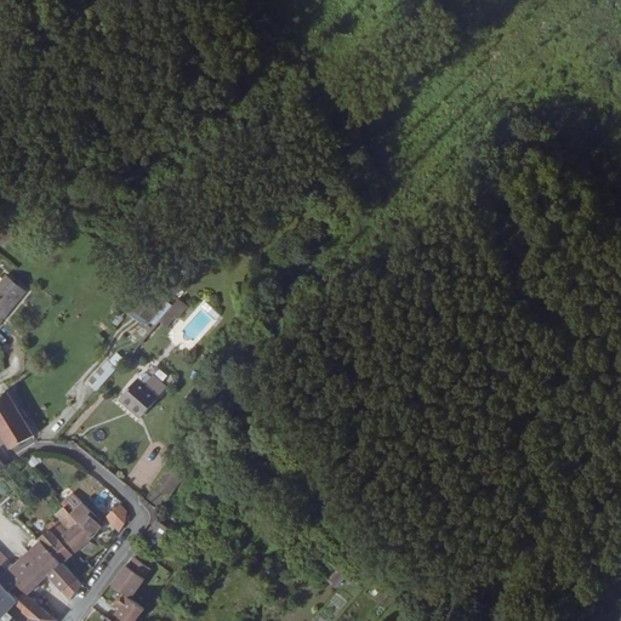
[(5,223),(0,226),(0,241),(3,245),(15,238),(5,223)]
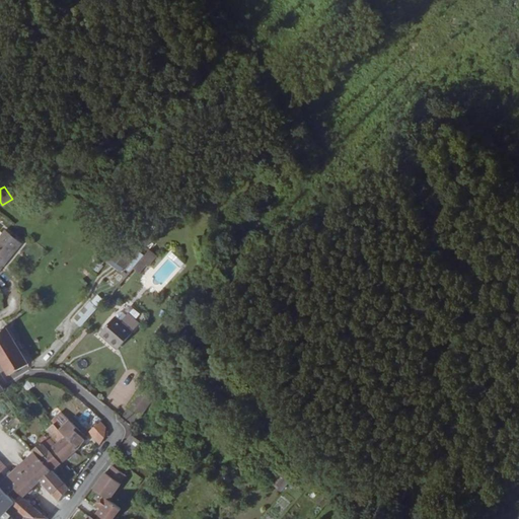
[(5,229),(0,235),(0,271),(22,243),(5,229)]
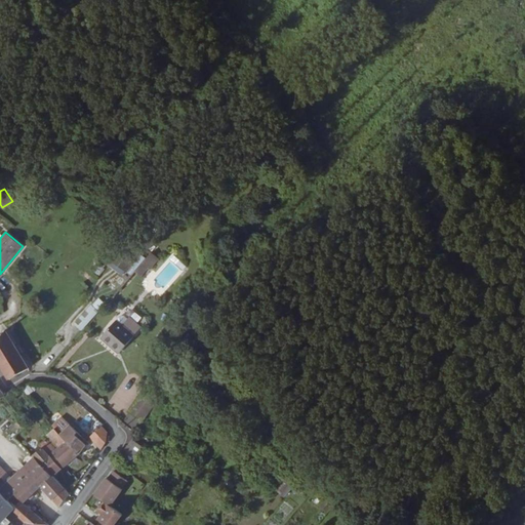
[(146,238),(140,246),(148,250),(152,242),(146,238)]
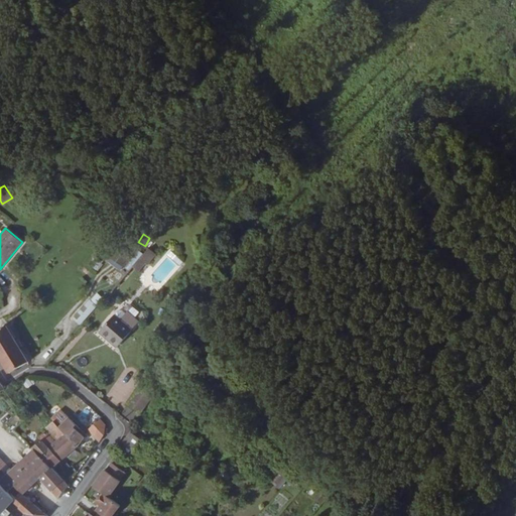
[(127,237),(112,254),(125,265),(140,249),(127,237)]
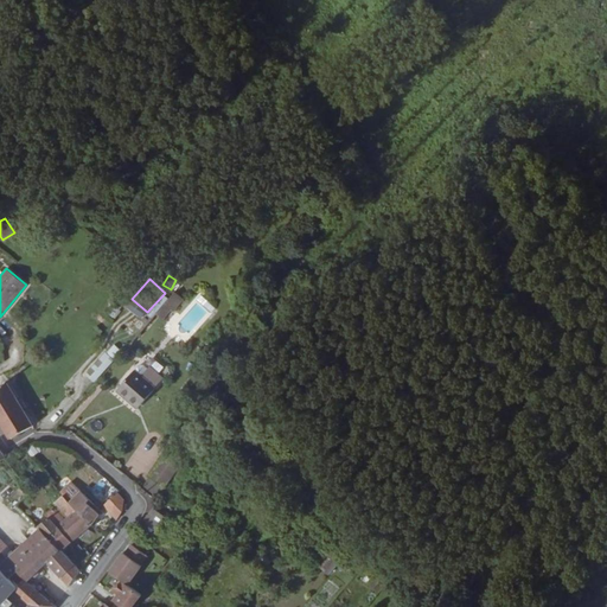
[(165,304),(172,310),(173,311),(184,299),(176,292),(165,304)]
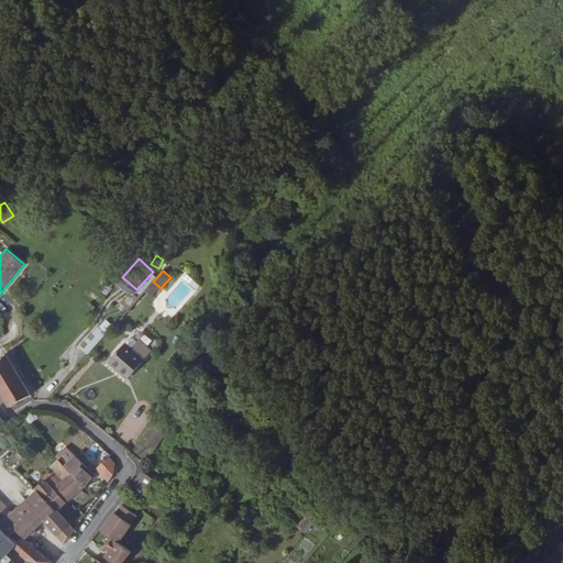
[(152,296),(159,287),(153,282),(145,290),(152,296)]
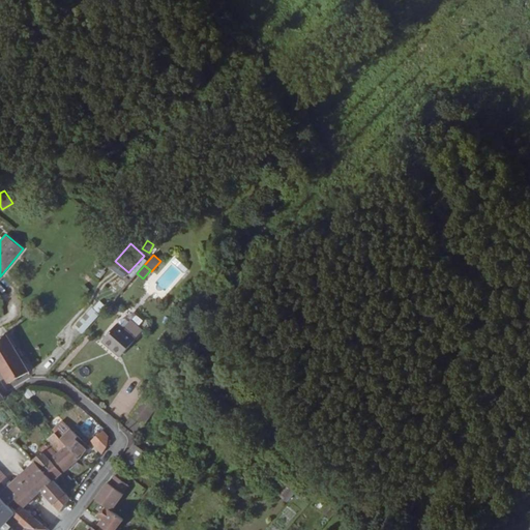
[(98,300),(92,306),(98,312),(105,304),(98,300)]
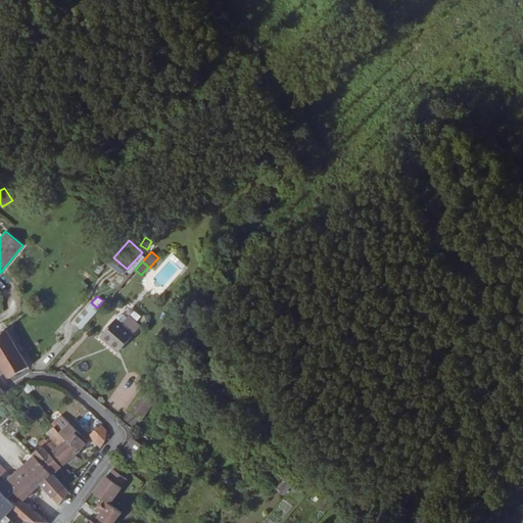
[(80,329),(98,310),(90,302),(72,322),(80,329)]
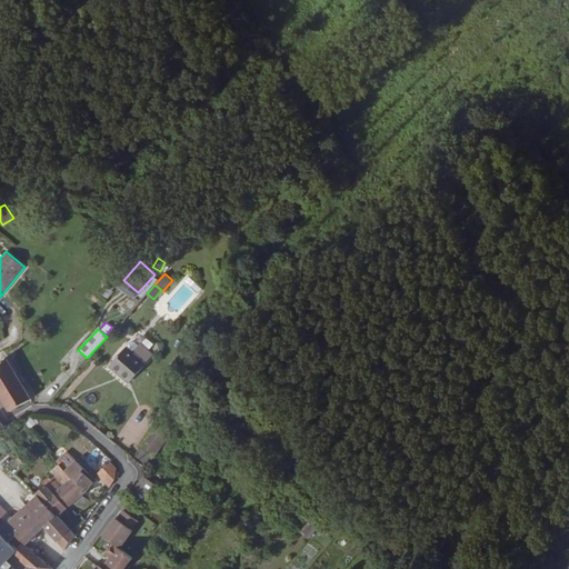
[(136,338),(129,345),(148,362),(155,355),(156,348),(148,341),(145,342),(140,338),(136,338)]
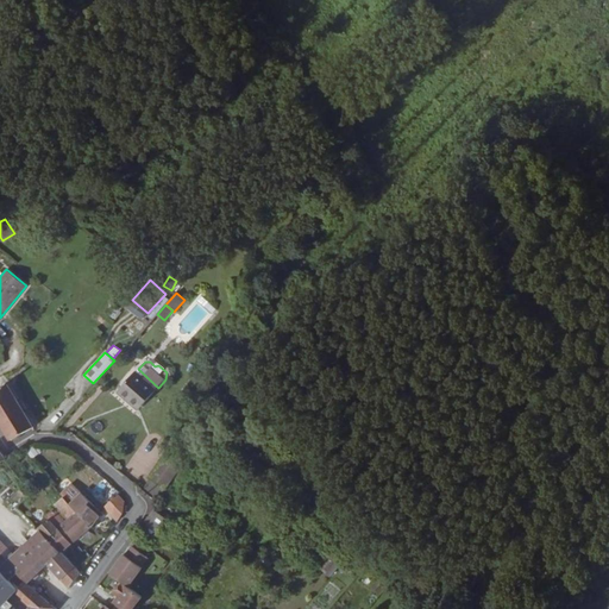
[(130,395),(129,397),(149,418),(163,401),(154,393),(158,388),(138,369),(121,387),(130,395)]
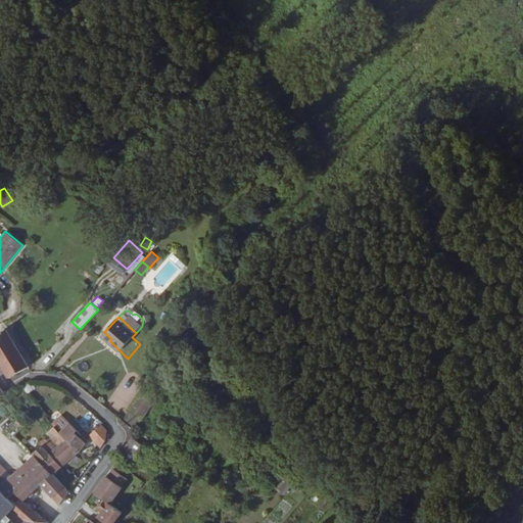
[(0,362),(2,366),(19,354),(10,338),(6,332),(0,335),(0,362)]
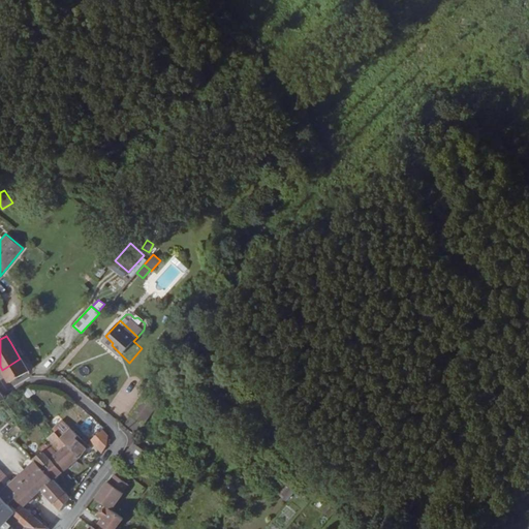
[(113,343),(105,336),(103,338),(112,345),(113,343)]
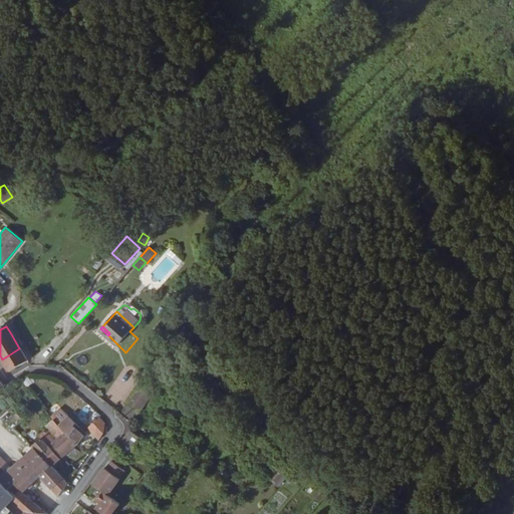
[(19,348),(2,359),(10,373),(28,362),(19,348)]
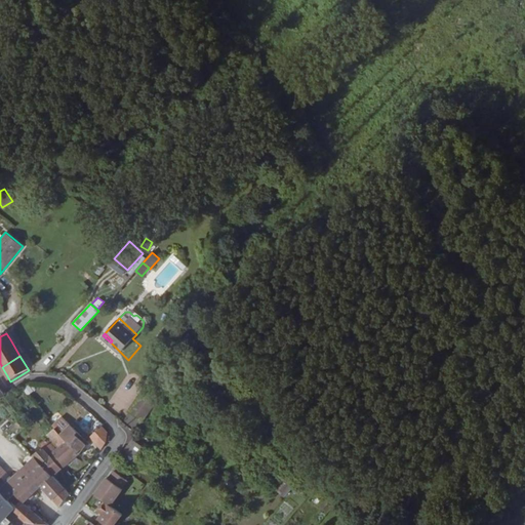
[(151,379),(148,385),(161,395),(165,389),(153,380),(151,379)]
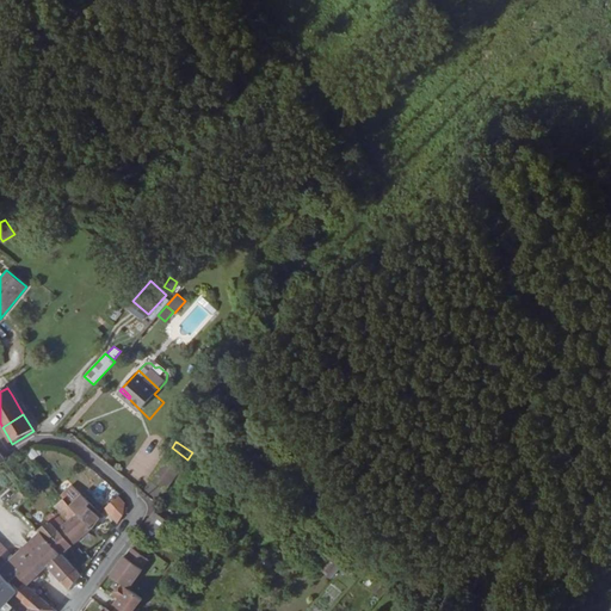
[(150,479),(167,491),(187,460),(172,448),(150,479)]
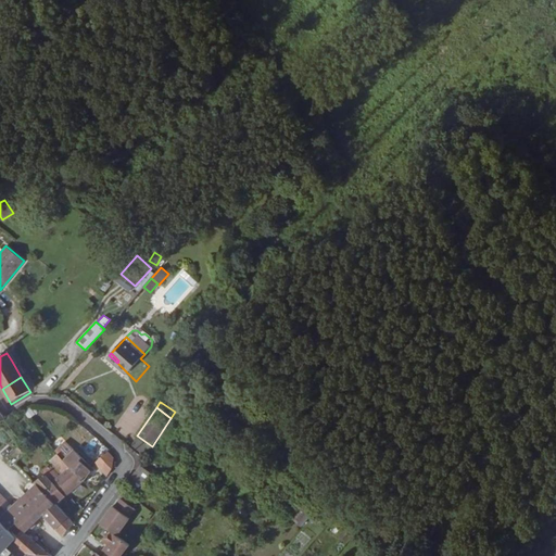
[(79,447),(92,434),(85,427),(71,440),(79,447)]
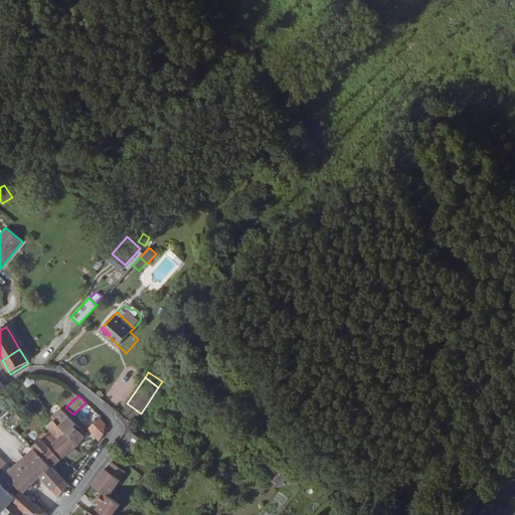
[(81,421),(94,409),(86,402),(73,414),(81,421)]
